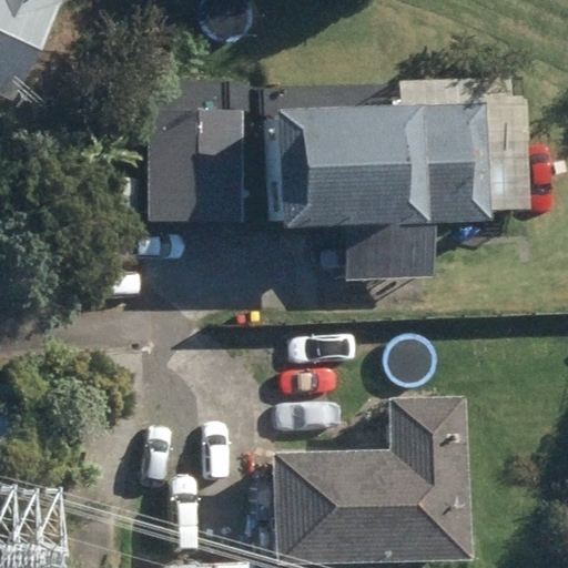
[(0,0),(0,93),(17,102),(66,0),(0,0)]
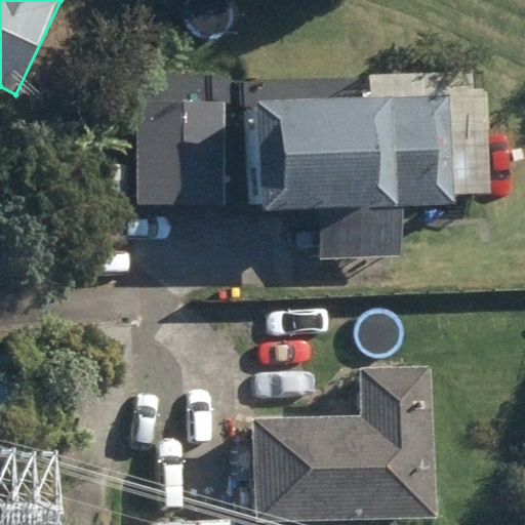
[(320,208),(321,261),(405,259),(403,208),(456,206),(455,197),(491,196),(489,91),(475,91),(475,71),(369,74),(369,98),(259,99),(261,208),(320,208)]
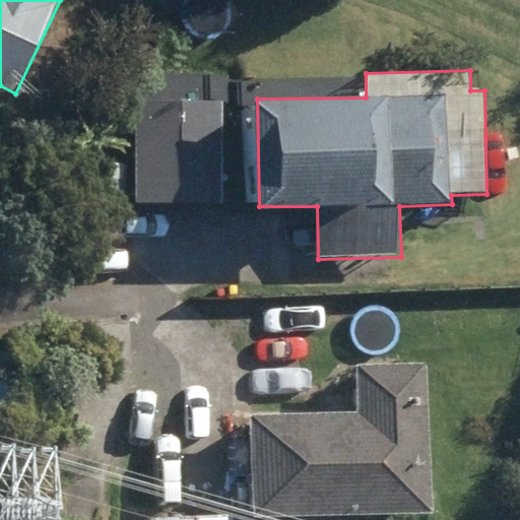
[(182,210),(213,210),(213,204),(222,204),(225,104),(140,103),(137,203),(182,205),(182,210)]
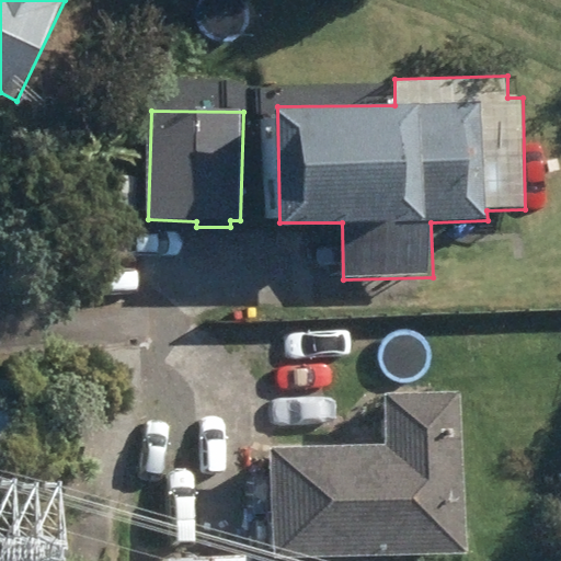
[(0,382),(0,441),(13,441),(11,382),(0,382)]
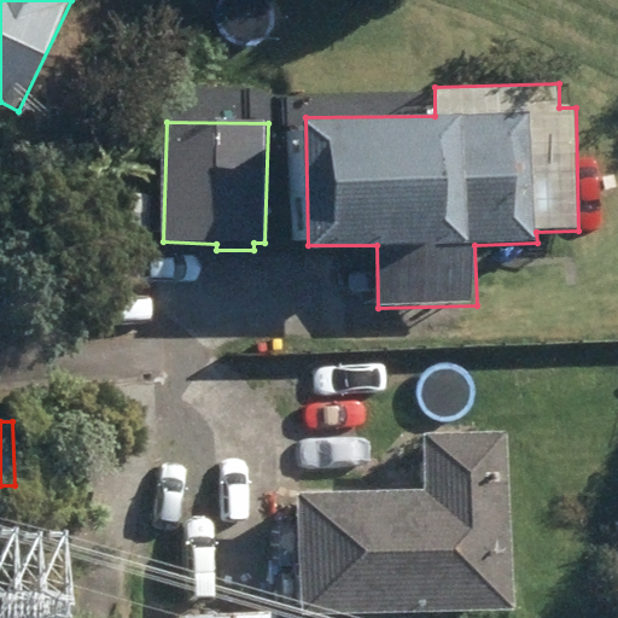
[(299,494),(302,616),(516,610),(512,433),(429,436),(429,490),(299,494)]
